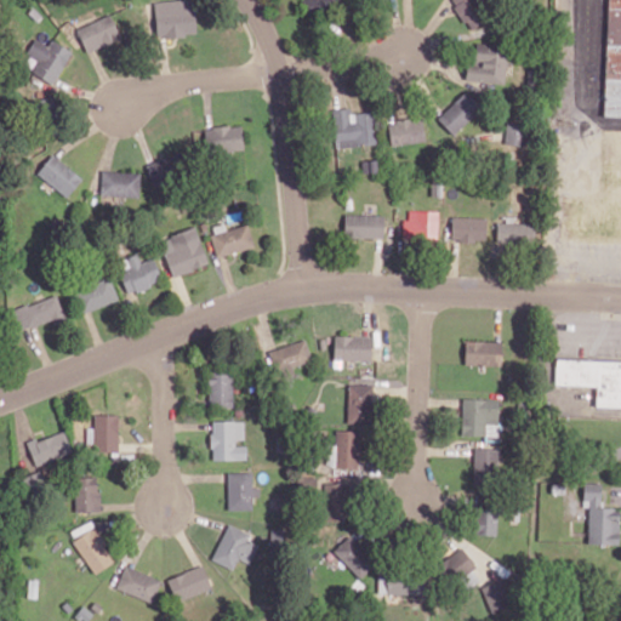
[(193,0),(187,0),(155,1),(155,36),(195,35),(193,0)]
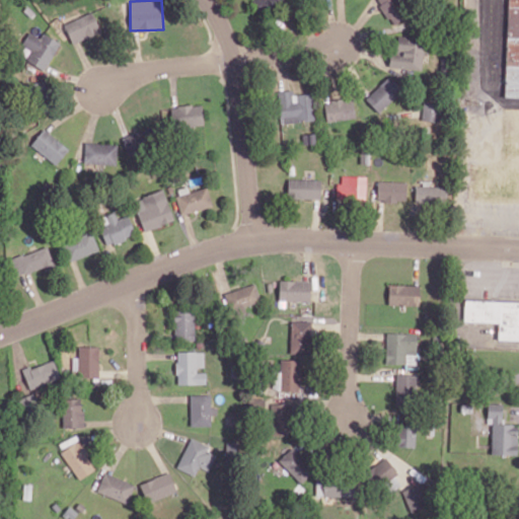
[(404,17),(394,0),(376,0),(391,25),(404,17)]
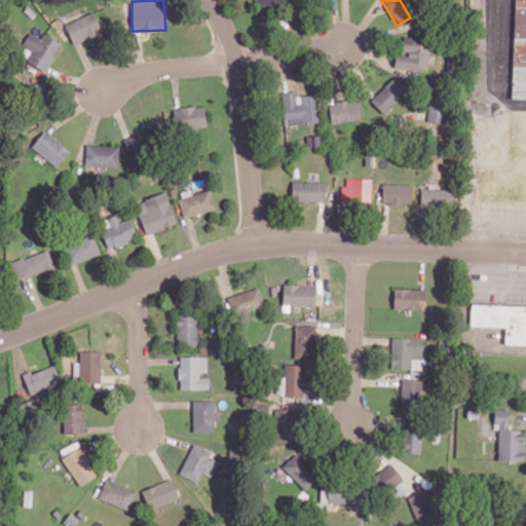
[(525,0),(514,0),(512,98),(525,98),(525,0)]
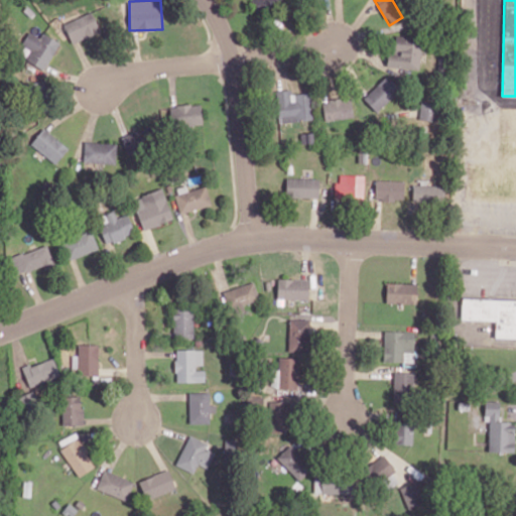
[(101,32),(92,11),(63,23),(72,43),(101,32)]
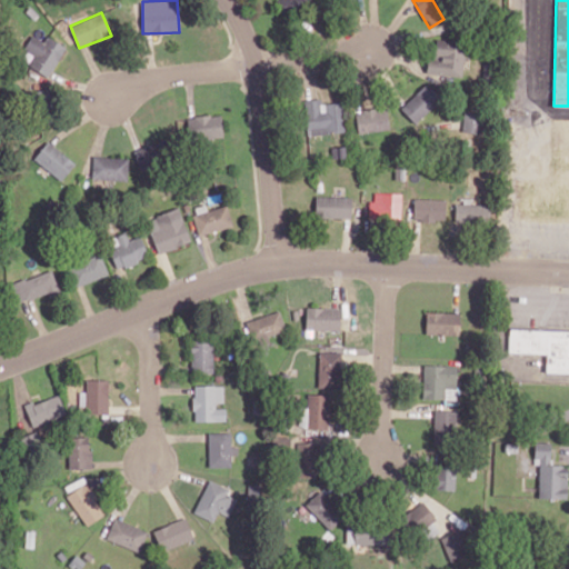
[(23,49),(35,56),(29,66),(49,77),(66,47),(47,36),(43,41),(32,35),(23,49)]
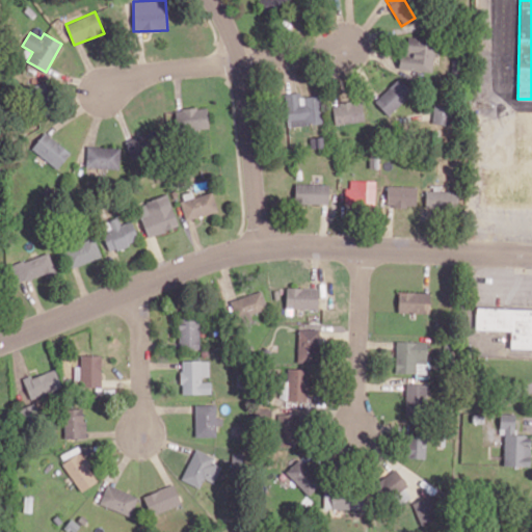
[(431,72),(434,40),(406,37),(405,54),(399,53),(398,69),(431,72)]
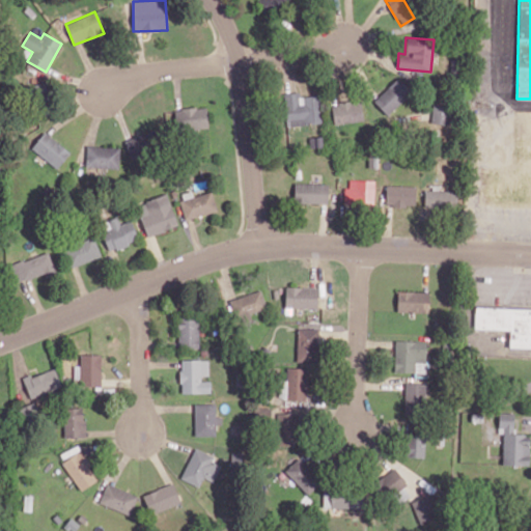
[(387,115),(412,92),(397,78),(373,101),(387,115)]
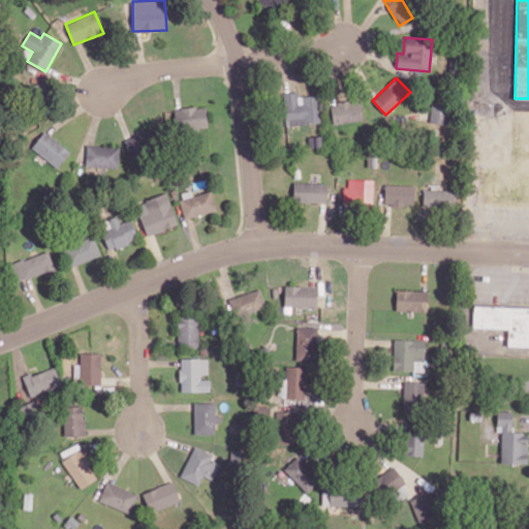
[(298,96),(298,92),(283,93),(284,124),(319,123),(318,95),(298,96)]
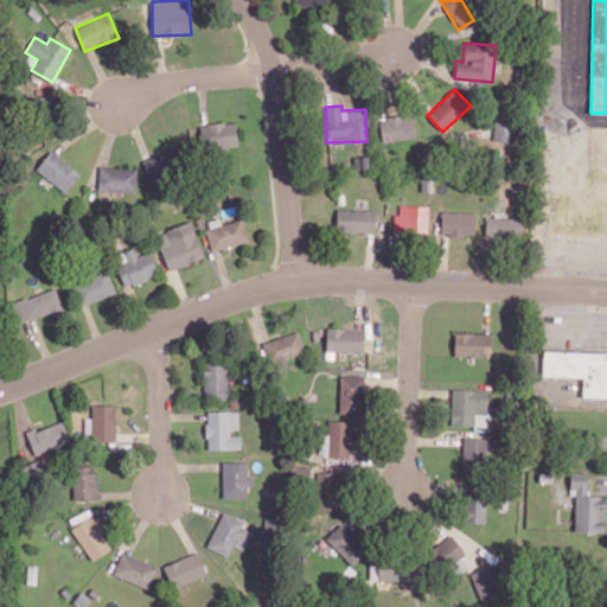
[(413,115),(379,119),(382,141),(415,138),(413,115)]
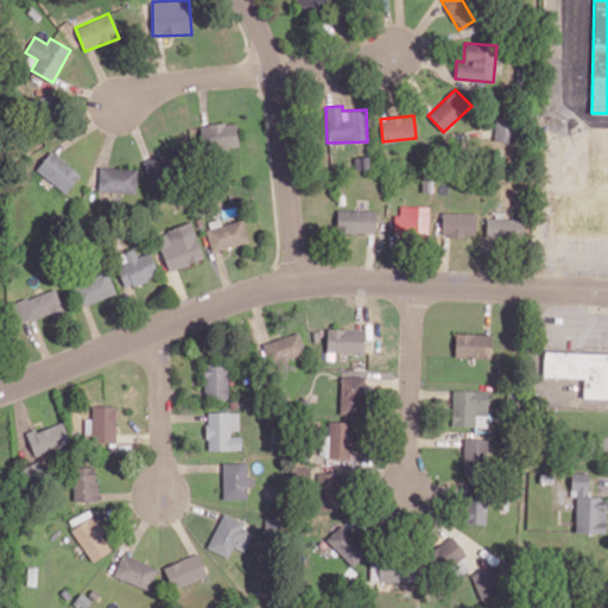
[(511,144),(514,121),(496,118),(493,140),(511,144)]
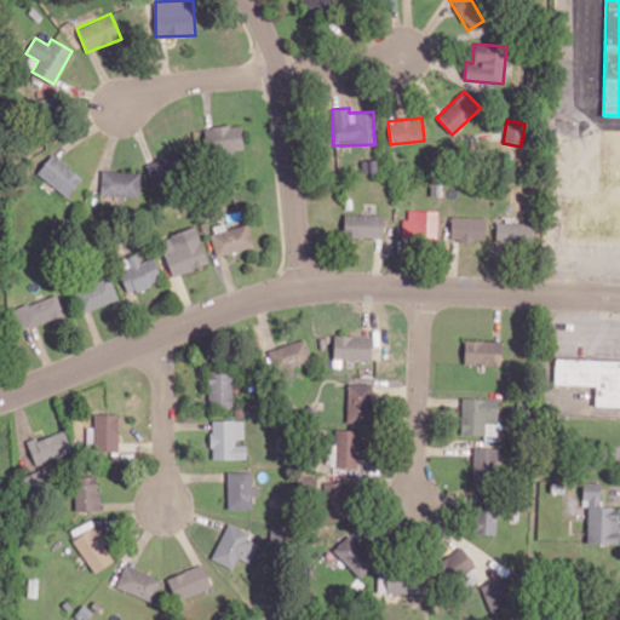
[(242,150),(242,125),(205,126),(205,151),(242,150)]
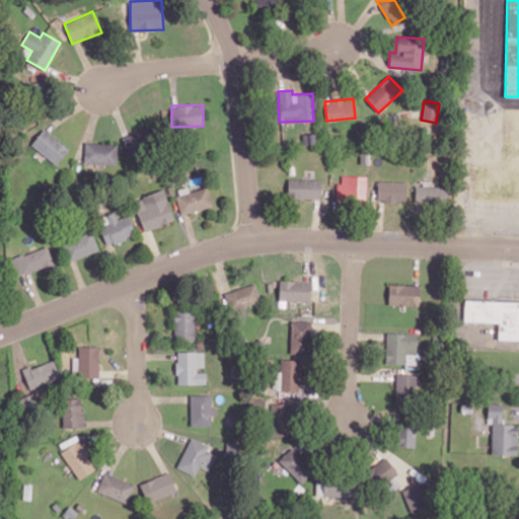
[(148,128),(122,138),(127,153),(154,143),(148,128)]
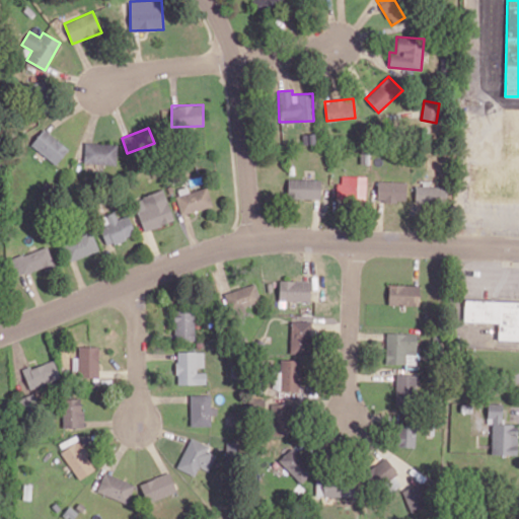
[(30,146),(57,164),(69,147),(43,129),(30,146)]
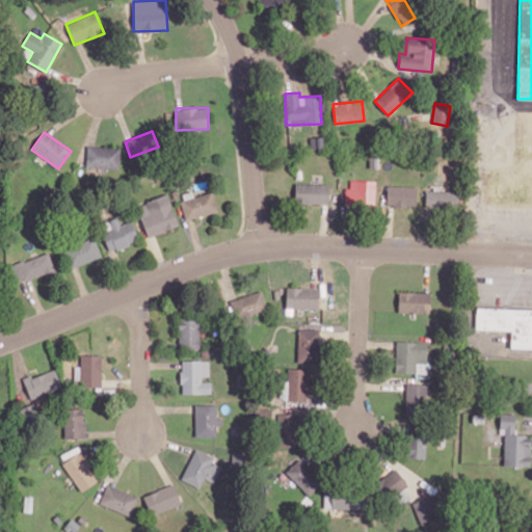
[(120,148),(87,145),(86,167),(118,168),(120,148)]
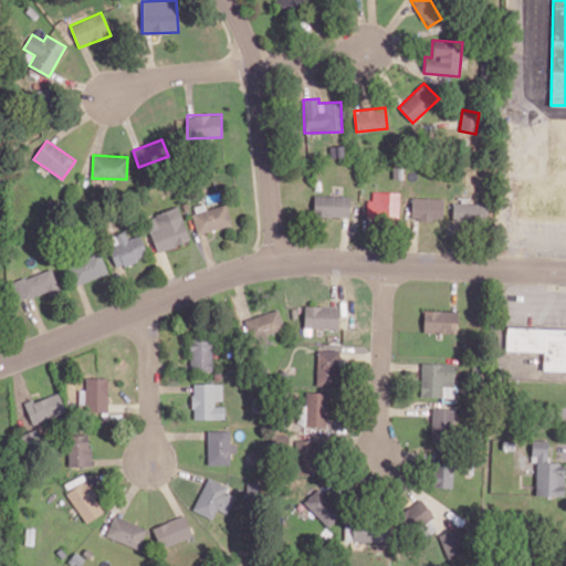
[(368,217),(399,218),(399,192),(369,191),(368,217)]
